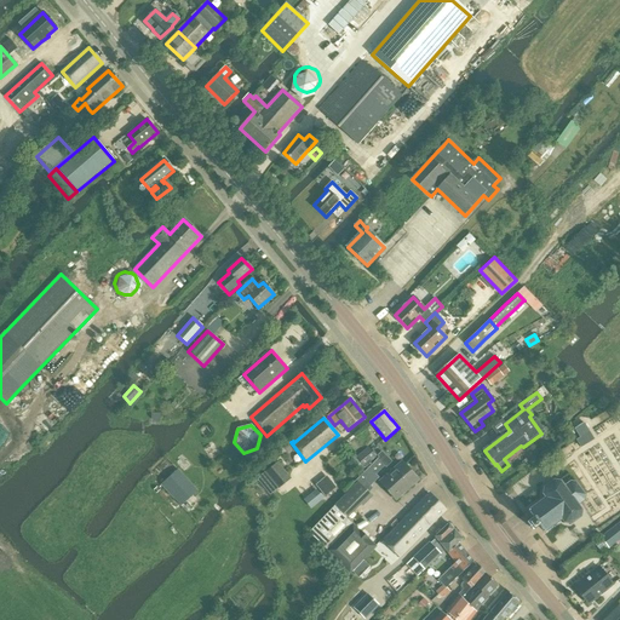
[(366,449),(356,458),(366,469),(372,464),(371,461),(375,457),(368,448),(366,449)]
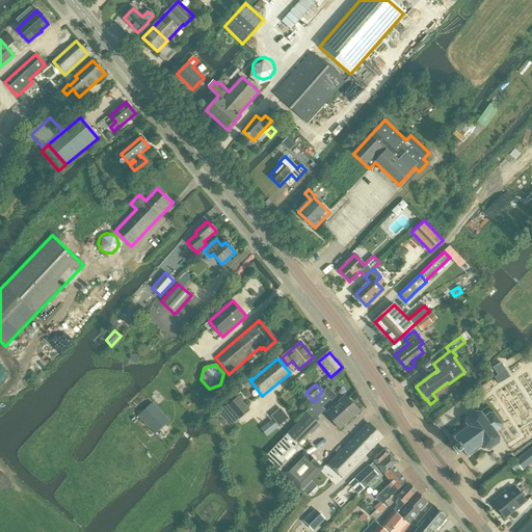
[(309,406),(314,402),(306,393),(304,391),(299,395),(309,406)]
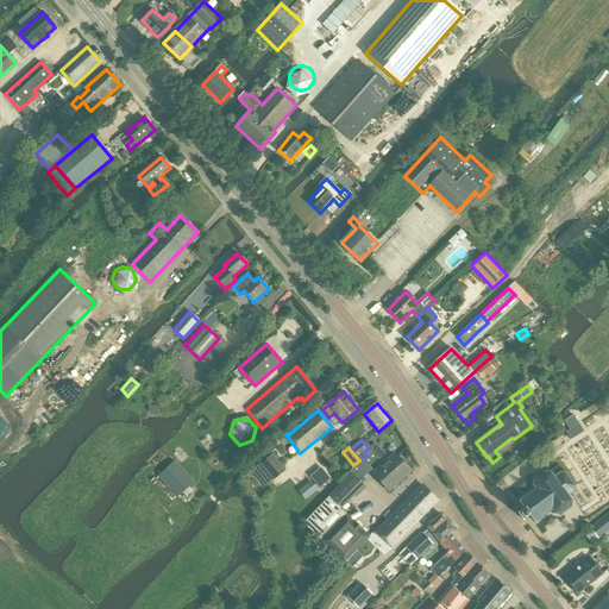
[(362,459),(351,471),(360,481),(364,477),(372,469),(369,466),(377,458),(377,457),(371,451),(362,459)]
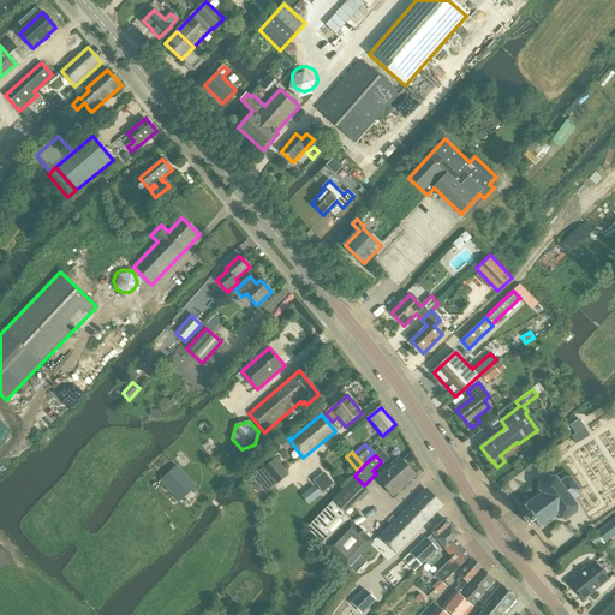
[(394,496),(416,476),(400,458),(377,478),(394,496)]
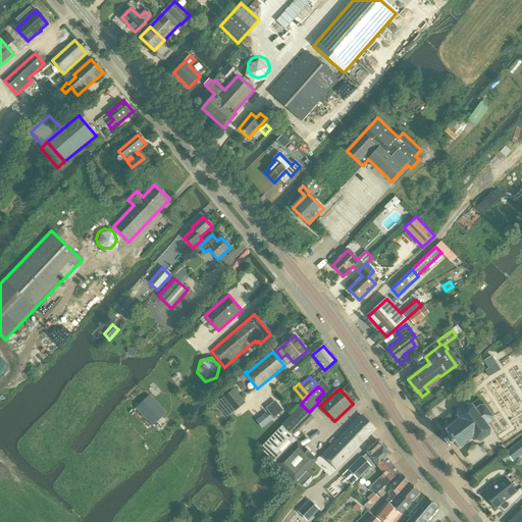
[(228,417),(245,403),(233,389),(217,404),(228,417)]
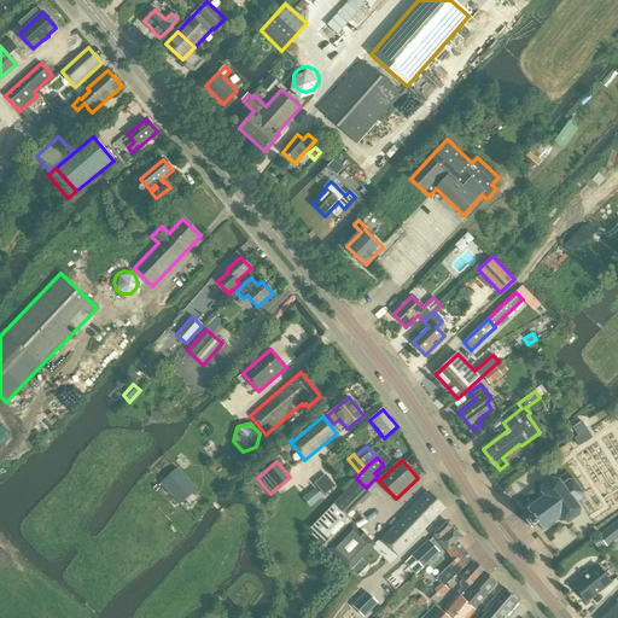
[(181,505),(197,490),(176,470),(161,484),(181,505)]
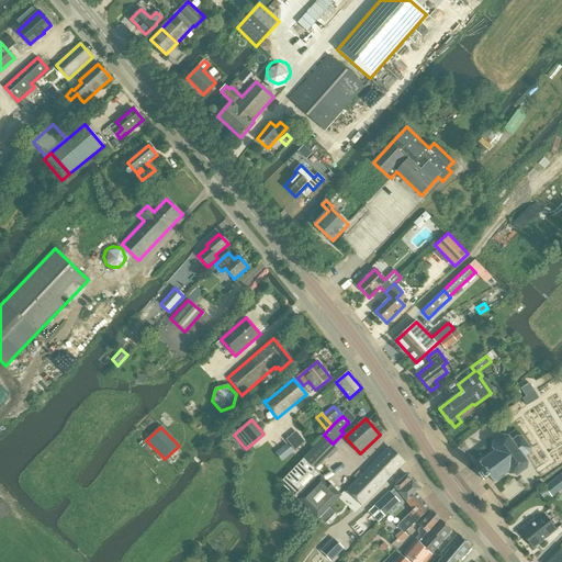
[(322,439),(304,459),(314,469),(326,457),(336,447),(336,446),(335,446),(334,444),(333,444),(324,435),(322,436),(321,437),(321,438),(322,439)]
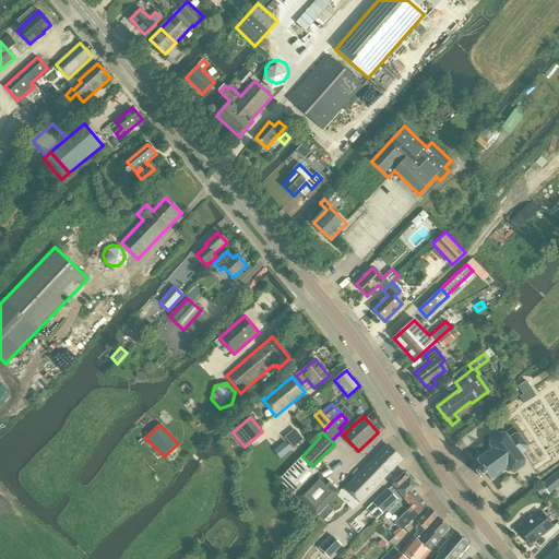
[(504,433),(500,433),(500,432),(498,432),(499,433),(491,439),(490,438),(489,440),(490,440),(489,444),(488,445),(489,447),(490,447),(491,449),(488,451),(488,450),(486,452),(487,452),(484,455),(483,454),(482,455),(482,456),(478,459),(477,458),(476,459),(477,460),(476,461),(482,466),(475,471),(480,478),(486,474),(491,479),(492,480),(494,479),(492,478),(497,476),(497,477),(499,476),(498,475),(501,473),(502,473),(503,472),(503,471),(507,468),(508,471),(508,472),(509,473),(510,472),(514,473),(514,474),(516,473),(515,472),(523,466),(524,467),(525,465),(524,465),(525,461),(526,461),(525,459),(524,459),(522,455),(524,454),(527,451),(528,447),(522,437),(523,436),(522,433),(520,435),(515,433),(509,438),(507,435),(507,433),(506,433),(504,433)]
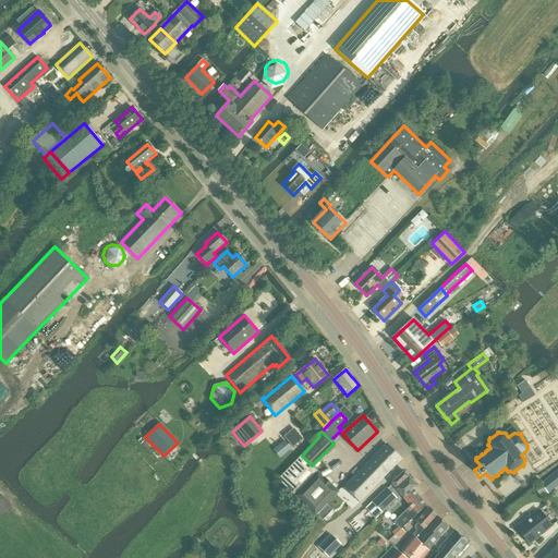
[(284,440),(276,448),(282,456),(291,449),(284,440)]
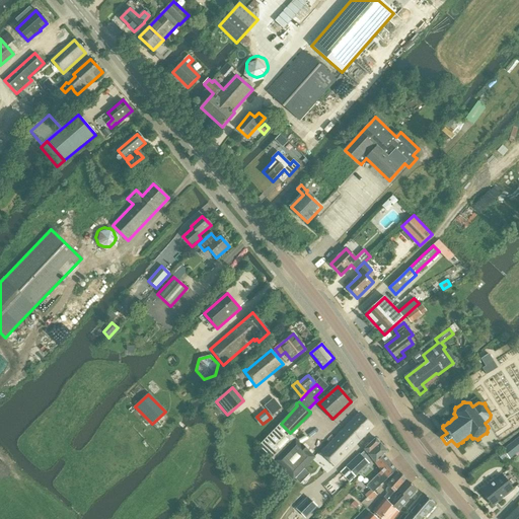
[(343,431),(339,434),(353,447),(369,431),(372,428),(373,428),(372,427),(359,414),(343,431)]
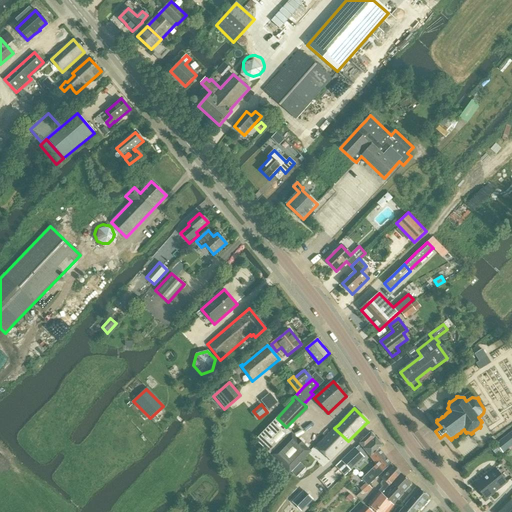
[(277,418),(255,440),(271,456),(292,434),(286,429),(286,428),(286,427),(277,418)]
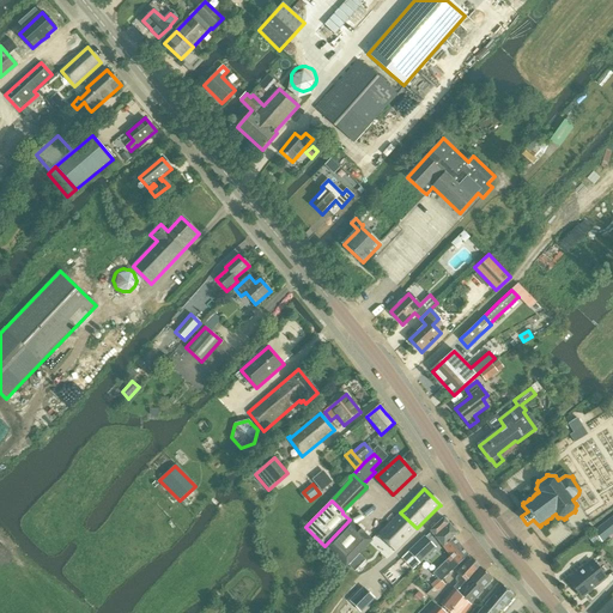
[(394,552),(417,528),(400,513),(378,536),(394,552)]
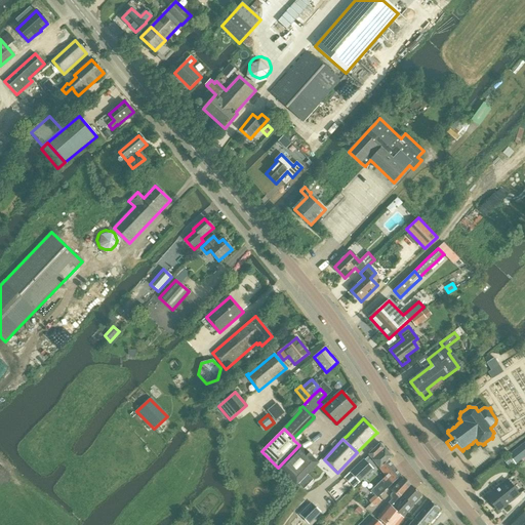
[(524,442),(509,455),(516,465),(524,456),(524,442)]
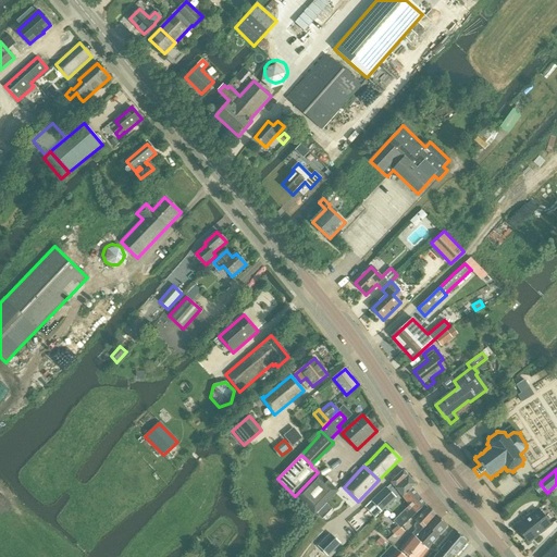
[(392,483),(386,489),(394,496),(398,493),(403,497),(412,489),(411,489),(416,485),(409,479),(403,471),(399,474),(391,483),(392,483)]
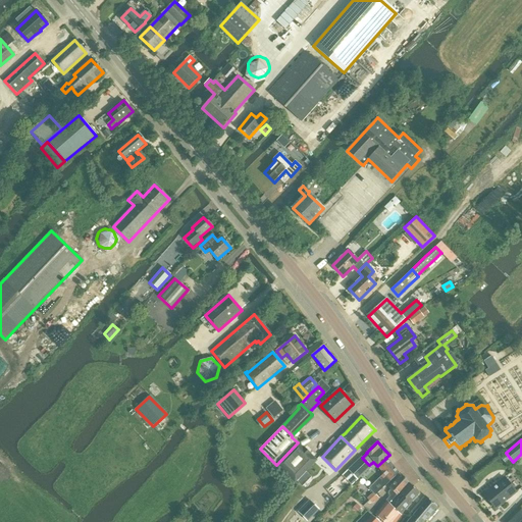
[(298,442),(276,465),(293,480),(295,482),(316,460),(314,459),(298,442)]
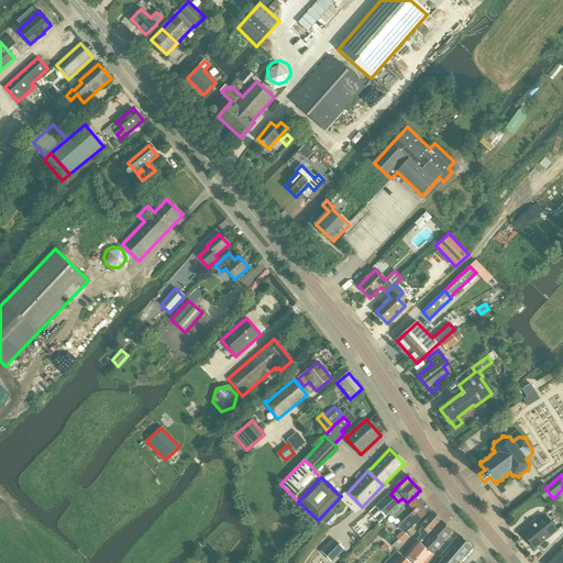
[(400,504),(398,501),(390,494),(389,493),(384,499),(375,507),(385,517),(394,509),(400,504)]
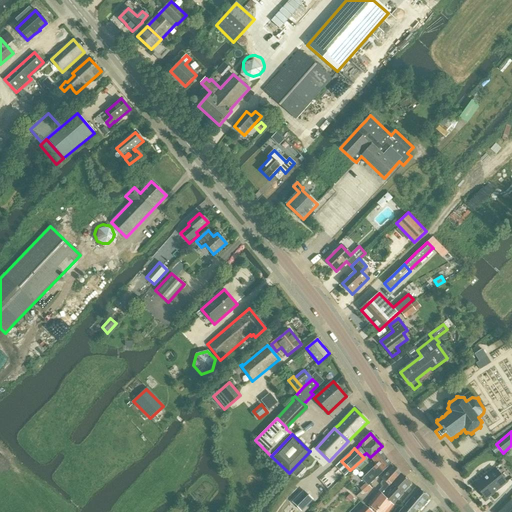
[(365,484),(360,488),(363,492),(369,491),(372,488),(369,485),(391,464),(379,449),(370,457),(376,464),(361,479),(365,484)]
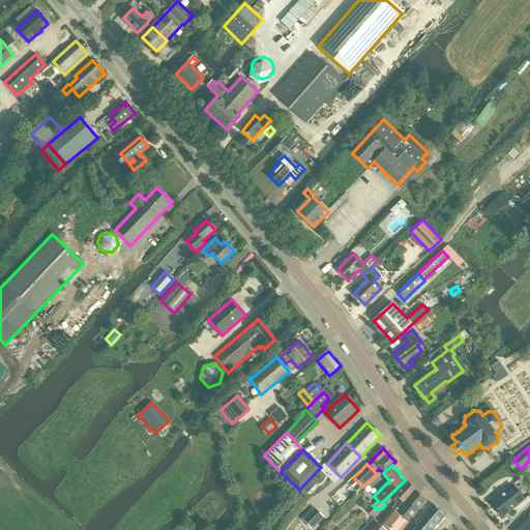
[(391,508),(400,516),(410,503),(406,499),(414,490),(407,483),(395,496),(396,497),(394,499),(393,502),(395,504),(391,508)]
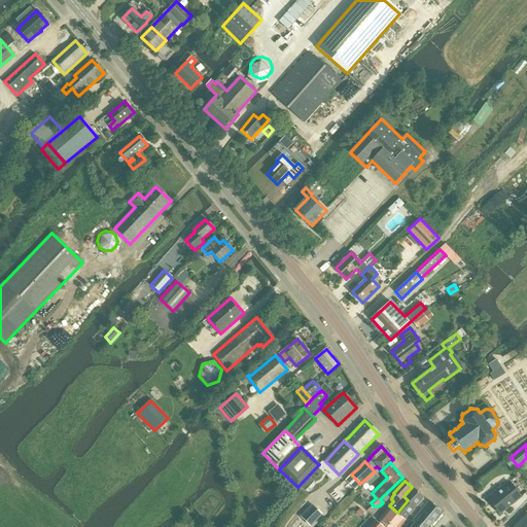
[(500,514),(521,497),(510,483),(489,499),(500,514)]
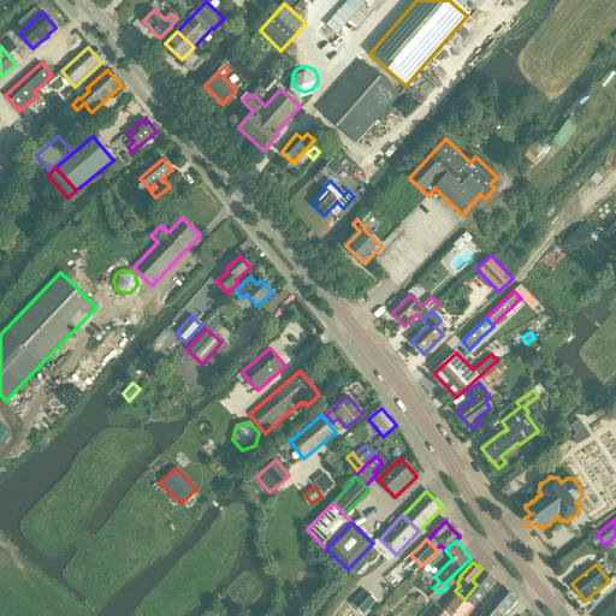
[(485,593),(496,582),(481,569),(472,580),(477,585),(465,599),(455,591),(443,608),(449,611),(452,615),(467,615),(474,609),(473,608),(486,594),(485,593)]
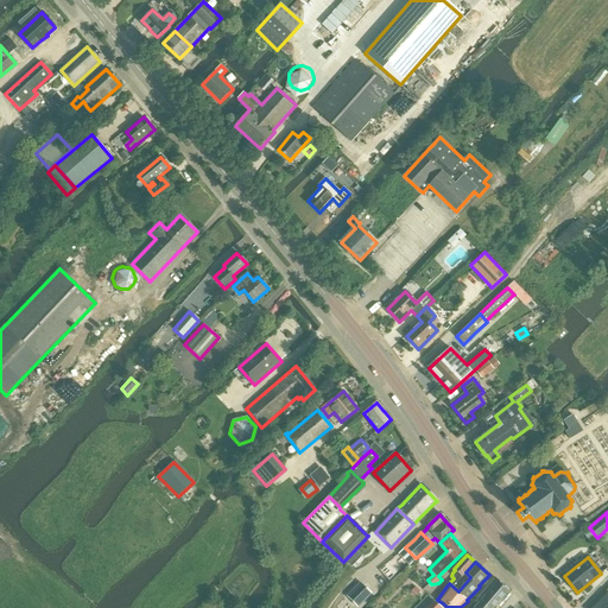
[(481,602),(487,607),(493,607),(510,589),(499,581),(498,581),(494,578),(479,597),(482,600),(481,602)]
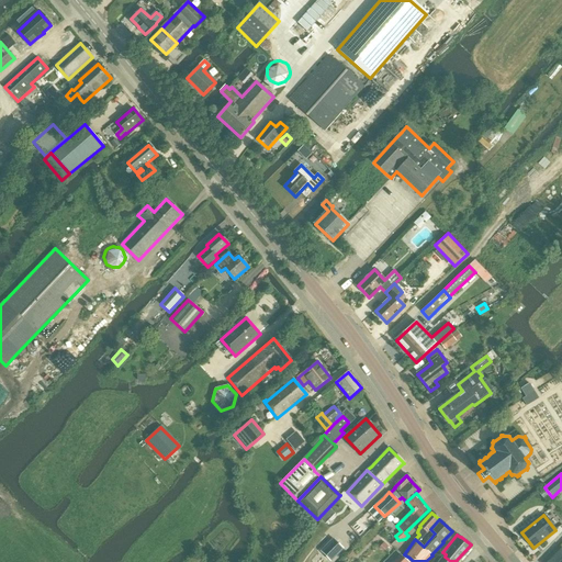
[(322,553),(330,561),(341,550),(343,549),(333,539),(322,550),(321,551),(322,553)]
